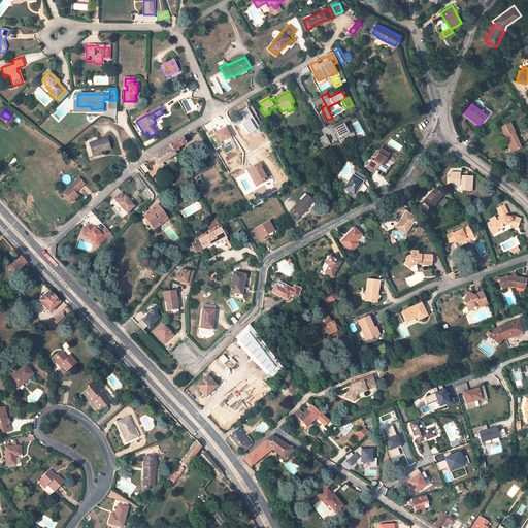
[(334,127),(338,138),(350,134),(345,123),(334,127)]
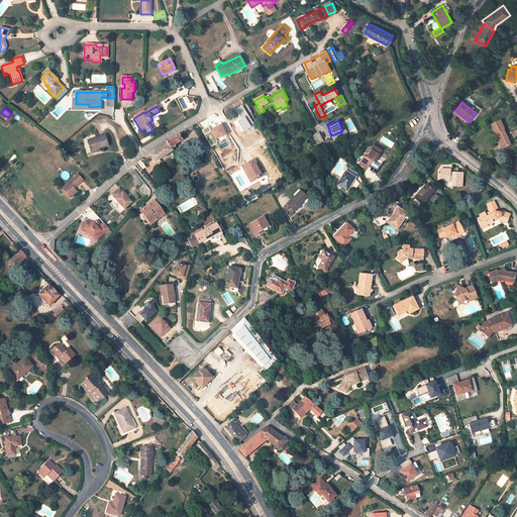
[(504,129),(500,120),(491,125),(497,138),(501,148),(510,144),(503,129),(504,129)]
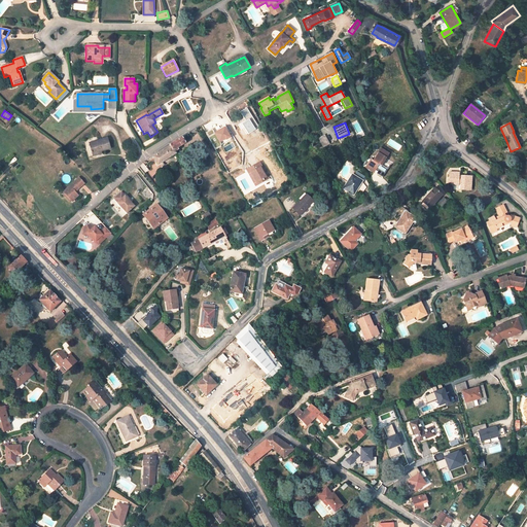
[(319,137),(322,146),(329,144),(326,135),(319,137)]
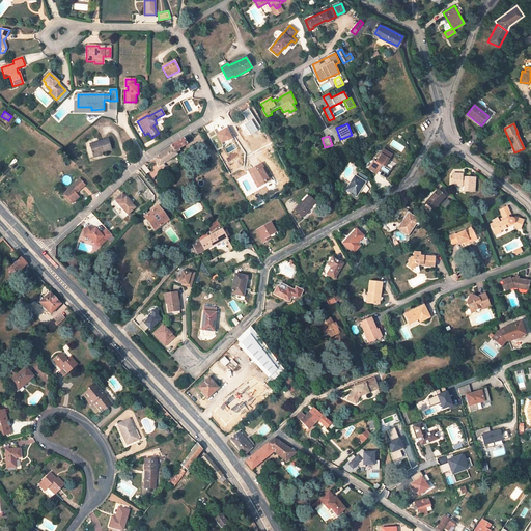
[(102,152),(111,149),(108,139),(90,144),(94,158),(103,155),(102,152)]
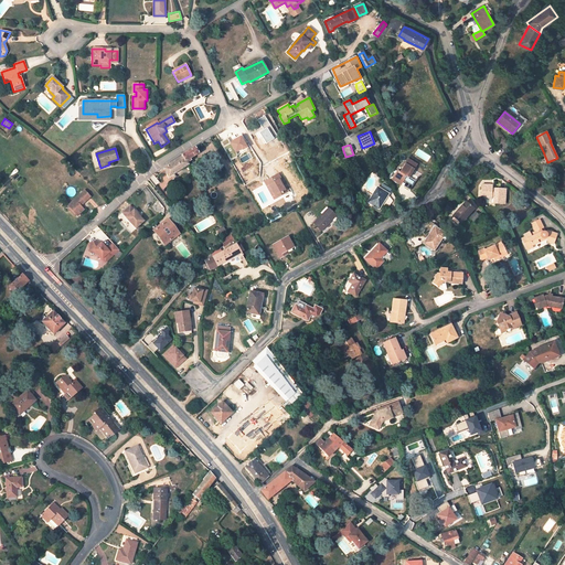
[(190,159),(199,153),(194,148),(182,155),(183,157),(187,163),(191,160),(190,159)]
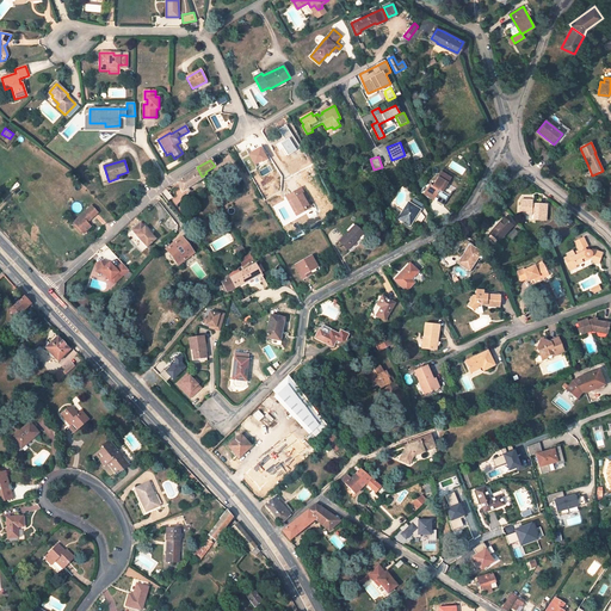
[(178,184),(183,191),(203,178),(202,177),(198,170),(177,183),(178,184)]
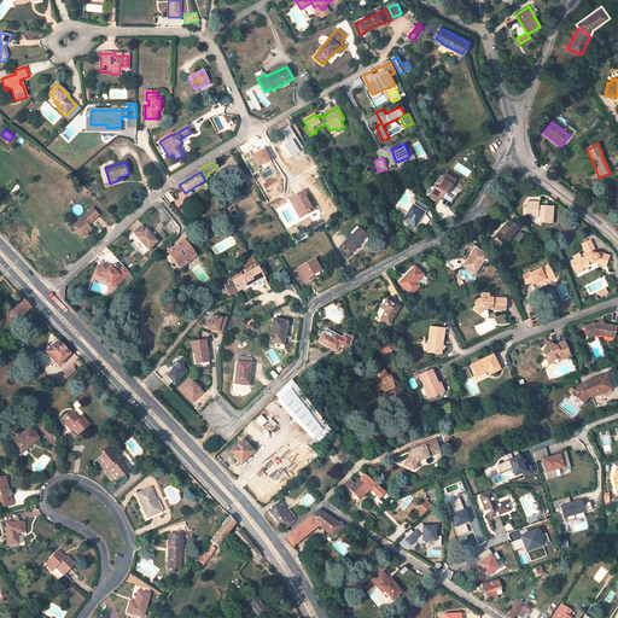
[(435,187),(429,197),(438,203),(444,193),(447,194),(453,186),(452,185),(455,180),(447,175),(443,180),(442,179),(437,188),(435,187)]
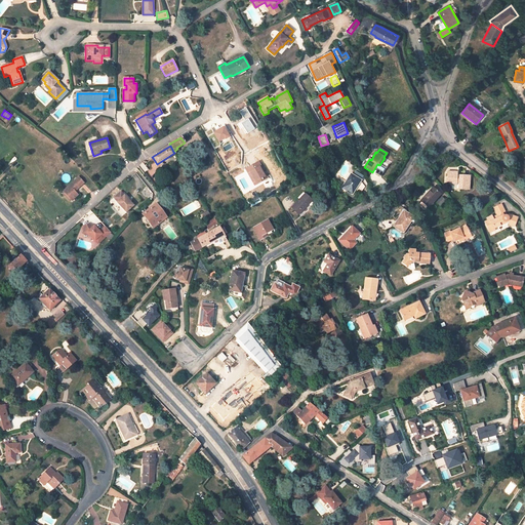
[(145,174),(149,171),(143,163),(137,166),(145,174)]
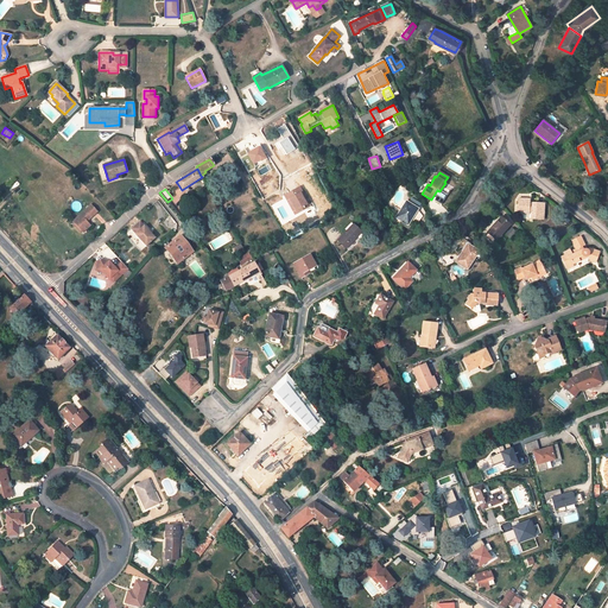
[(309,207),(299,189),(285,196),(287,202),(290,201),(297,214),(309,207)]
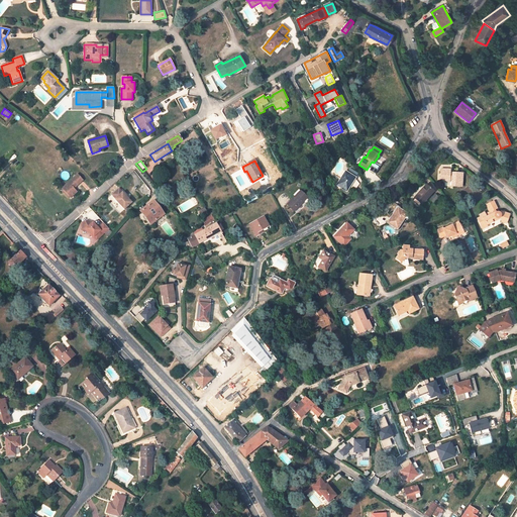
[(461,187),(462,174),(453,173),(453,174),(449,174),(450,170),(441,170),(440,182),(449,182),(449,181),(452,181),(452,186),(461,187)]
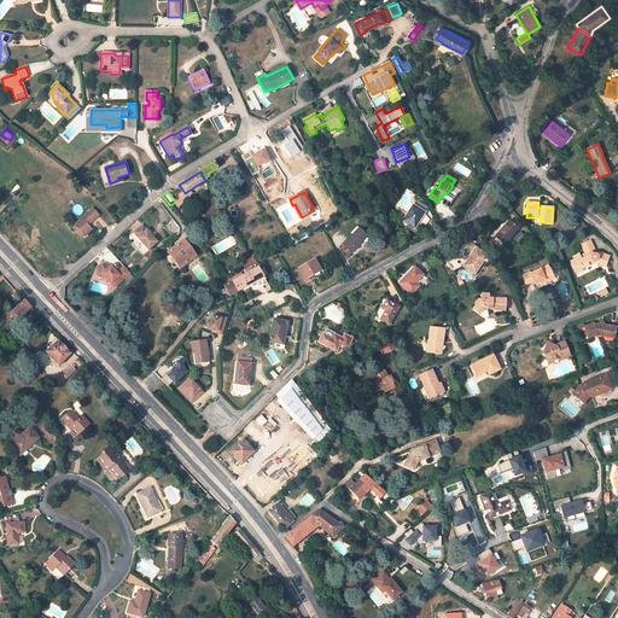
[(425,213),(413,204),(403,221),(414,228),(418,223),(423,227),(429,219),(424,213),(425,213)]
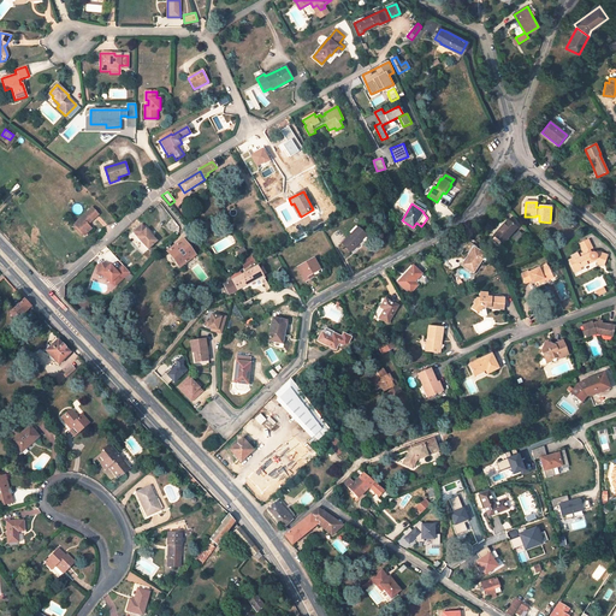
[(84,235),(92,229),(88,225),(99,215),(92,208),(75,224),(76,226),(83,234),(84,235)]
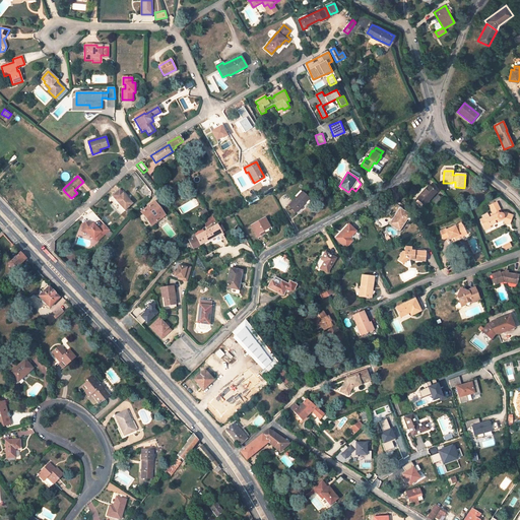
[(125,187),(131,182),(125,176),(119,181),(125,187)]
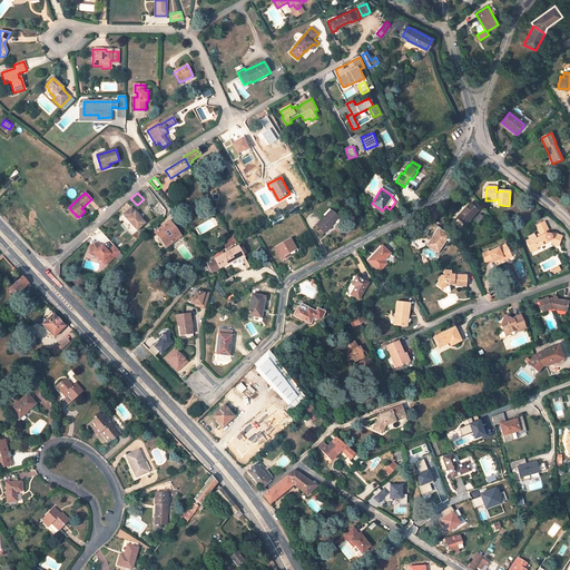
[(478,210),(470,204),(457,218),(465,225),(478,210)]
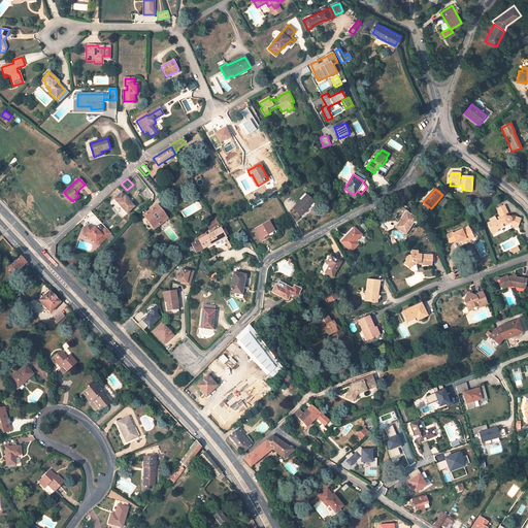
[(135,206),(122,192),(114,199),(118,203),(117,203),(127,215),(135,206)]
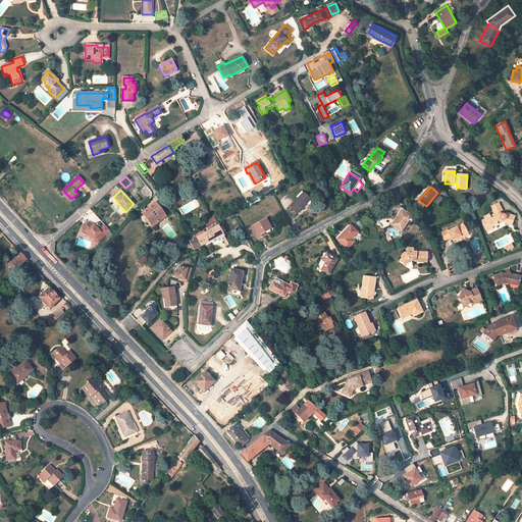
[(310,200),(303,193),(290,206),(298,213),(310,200)]
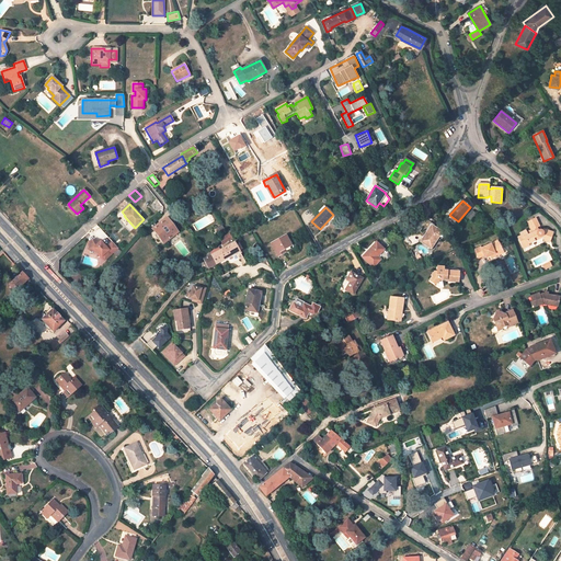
[(472,209),(467,216),(470,220),(477,214),(472,209)]
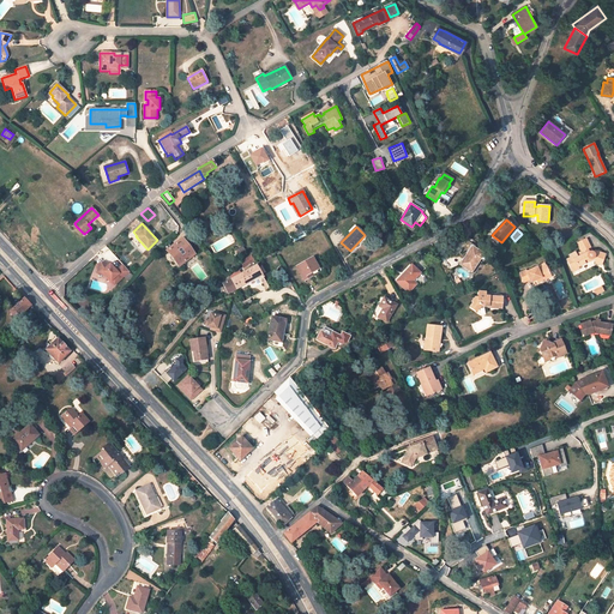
[(587,239),(577,244),(582,253),(583,256),(578,258),(577,256),(576,253),(570,256),(571,258),(567,260),(573,272),(579,270),(578,268),(589,263),(590,260),(591,260),(593,260),(594,259),(597,260),(602,263),(606,254),(595,251),(594,254),(594,253),(593,252),(591,252),(590,252),(589,253),(588,250),(590,248),(587,239)]
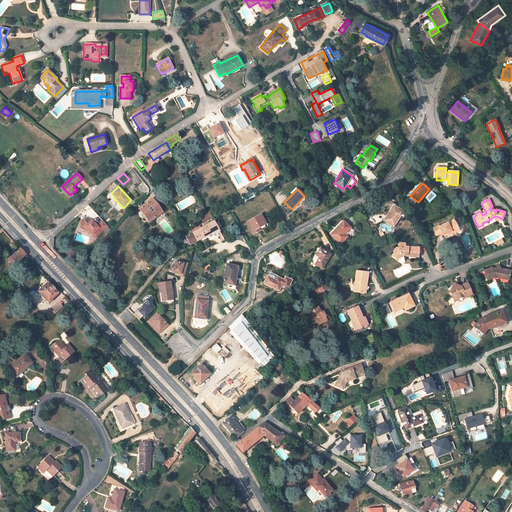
[(161,212),(152,200),(140,209),(149,222),(157,215),(161,212)]
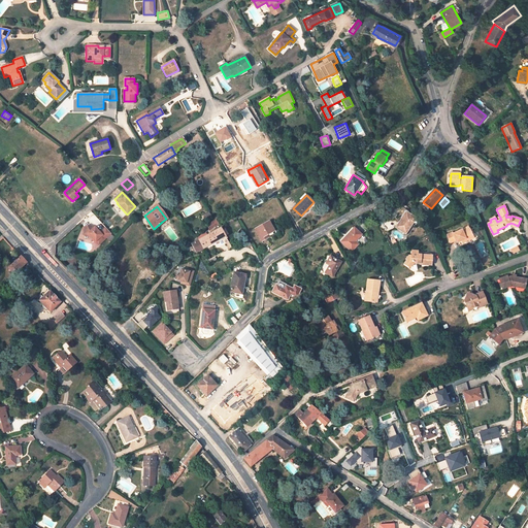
[(416,219),(406,211),(395,227),(405,234),(416,219)]
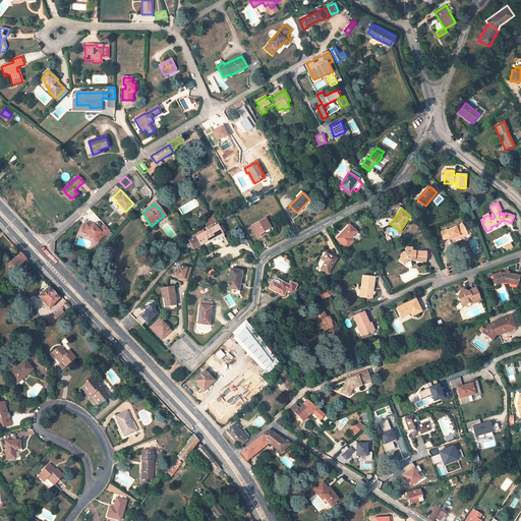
[(170,222),(165,216),(164,216),(160,219),(166,226),(170,222)]
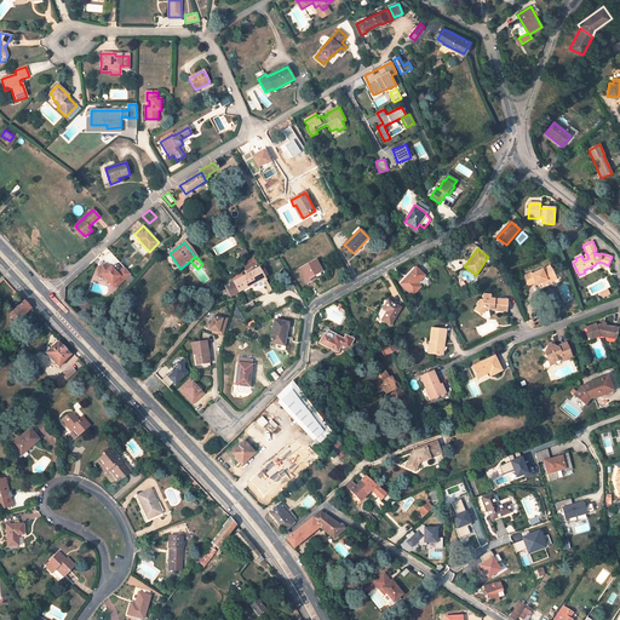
[(256,264),(253,258),(242,264),(246,270),(256,264)]
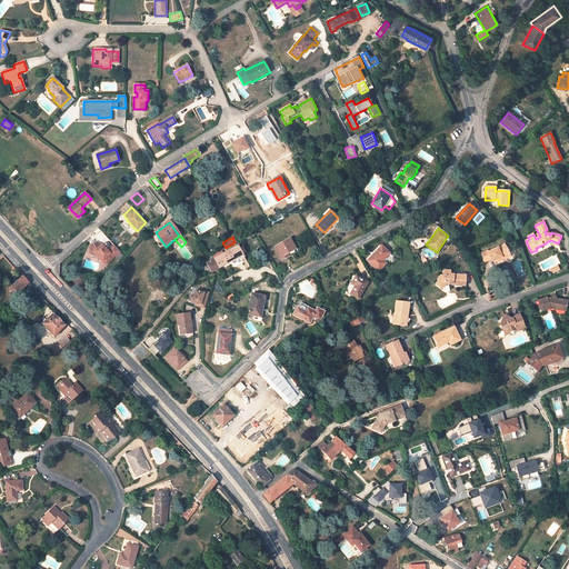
[(296,249),(290,239),(276,247),(282,260),(289,256),(288,253),(296,249)]
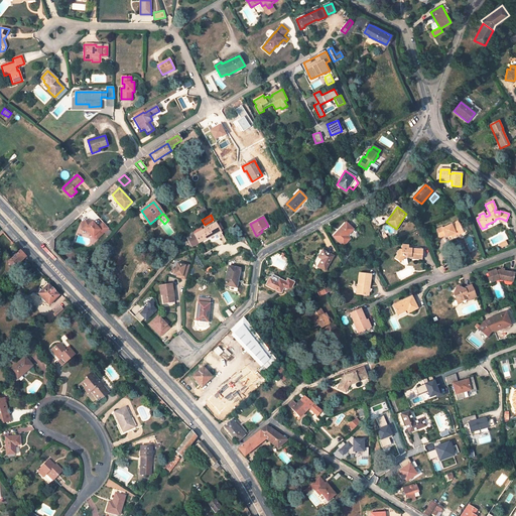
[(98,238),(109,229),(103,223),(98,228),(93,222),(92,223),(92,222),(87,220),(84,221),(82,226),(86,228),(85,230),(90,232),(93,236),(95,234),(98,238)]
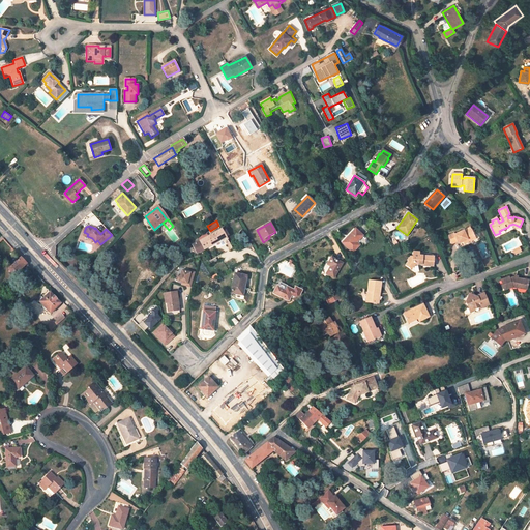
[(226,237),(222,229),(200,241),(204,249),(226,237)]
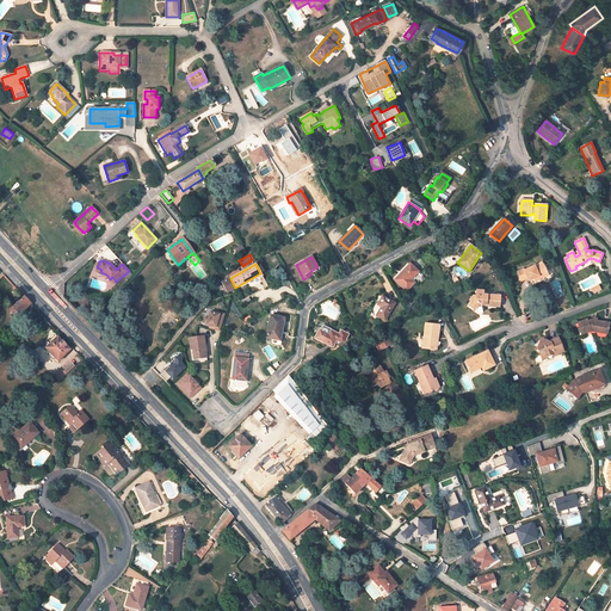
[(418,272),(409,264),(395,279),(407,290),(414,283),(411,279),(418,272)]
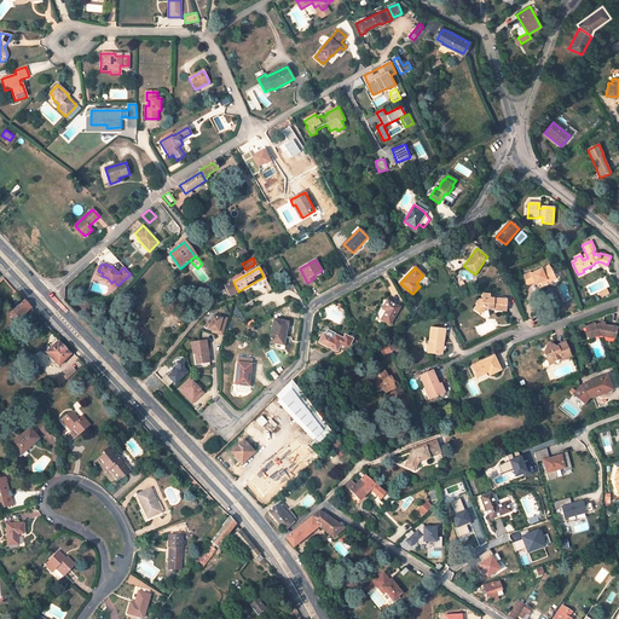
[(542,282),(547,279),(548,282),(556,278),(551,267),(543,271),(542,268),(532,273),(531,272),(524,275),(528,284),(534,282),(537,284),(542,282)]
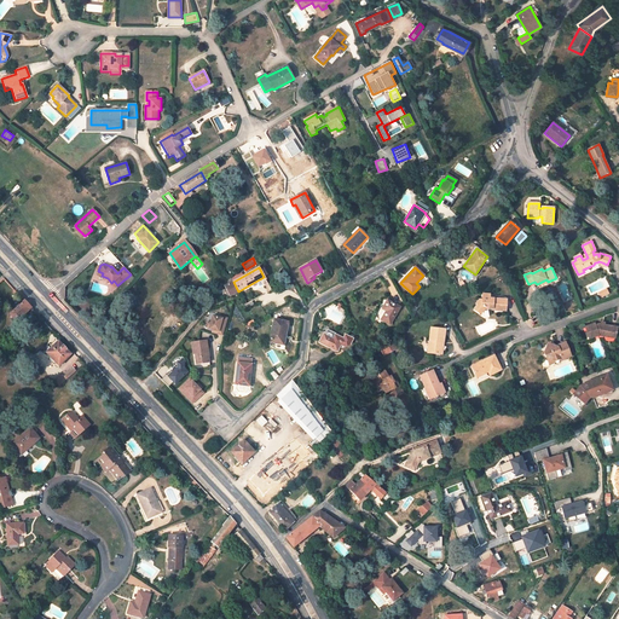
[(223,283),(230,295),(238,291),(233,282),(231,278),(223,283)]
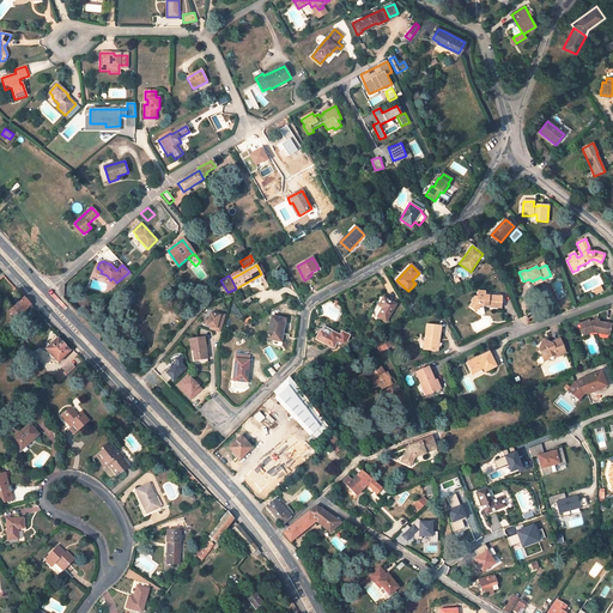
[(501,308),(501,297),(484,296),(485,292),(478,291),(478,297),(474,297),(473,301),(473,302),(471,307),(475,310),(480,304),(484,304),(483,305),(487,305),(487,307),(501,308)]
